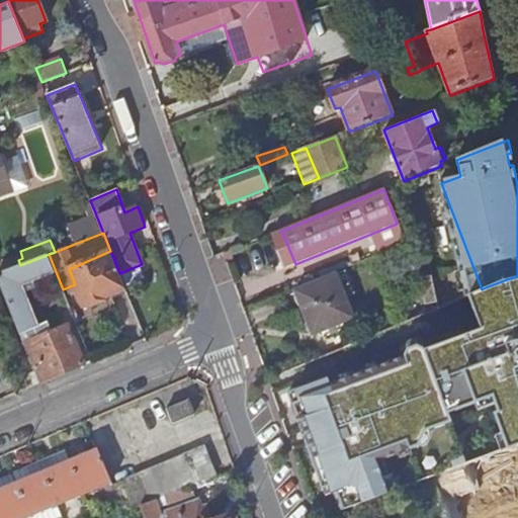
[(125,288),(119,273),(110,251),(69,269),(75,284),(83,306),(90,304),(91,307),(106,300),(104,297),(125,288)]
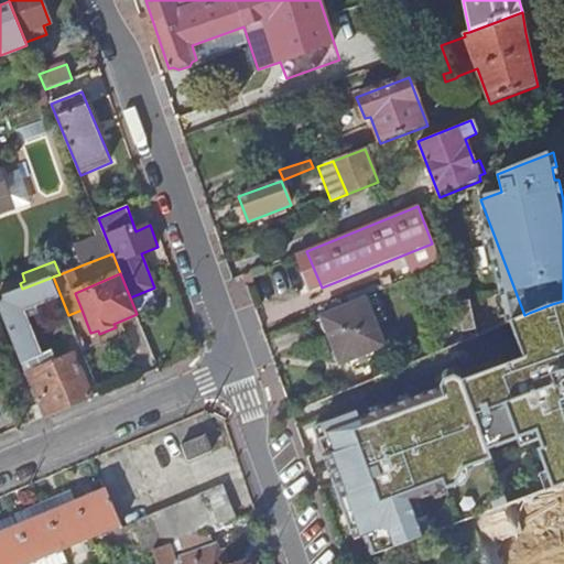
[(0,297),(0,311),(26,376),(34,372),(52,414),(91,397),(74,356),(57,362),(54,356),(52,356),(49,347),(41,349),(25,312),(60,299),(51,278),(22,289),(0,297)]
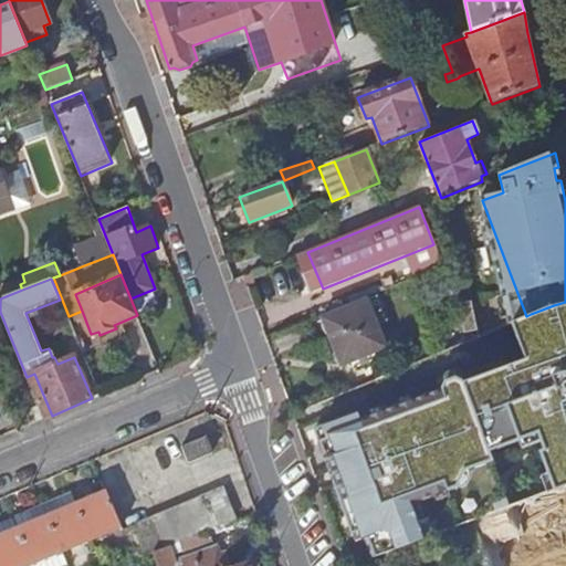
[(465,285),(458,287),(463,304),(471,301),(480,328),(493,323),(482,295),(471,300),(465,285)]
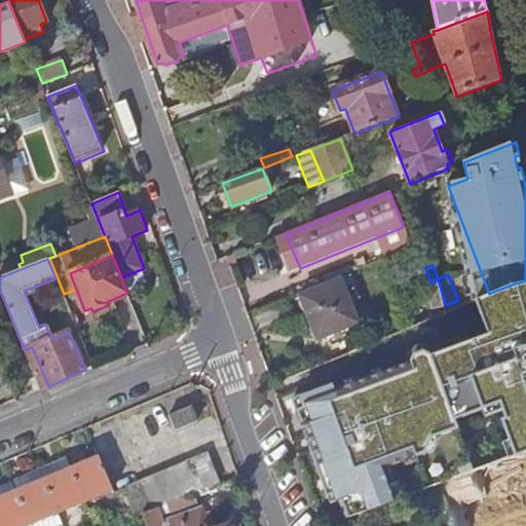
[(346,327),(358,322),(340,278),(297,295),(315,339),(333,332),(335,338),(349,333),(346,327)]
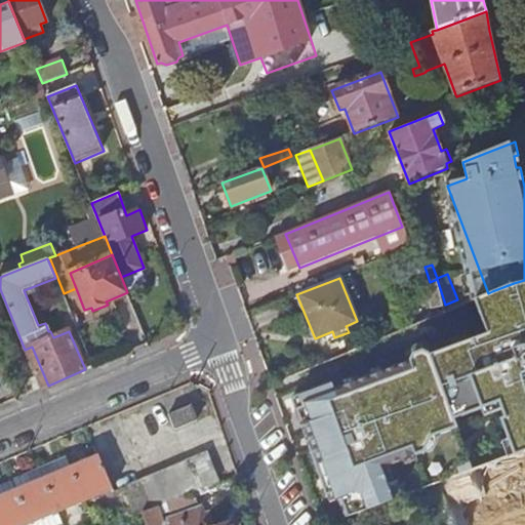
[(492,291),(524,443),(524,280),(514,283),(506,286),(492,291)]
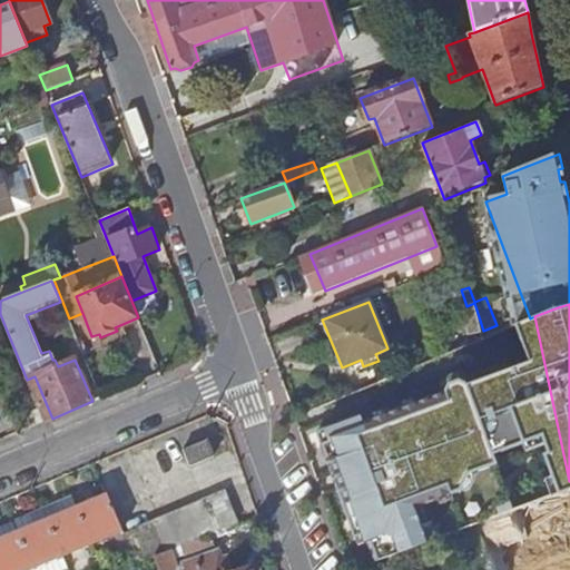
[(294,415),(293,415),(304,448),(500,366),(500,365),(514,360),(504,328),(439,356),(432,359),(294,415)]
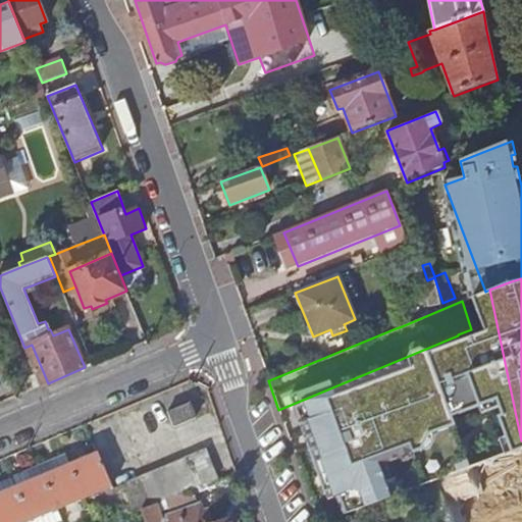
[(197,418),(190,404),(168,413),(174,428),(197,418)]
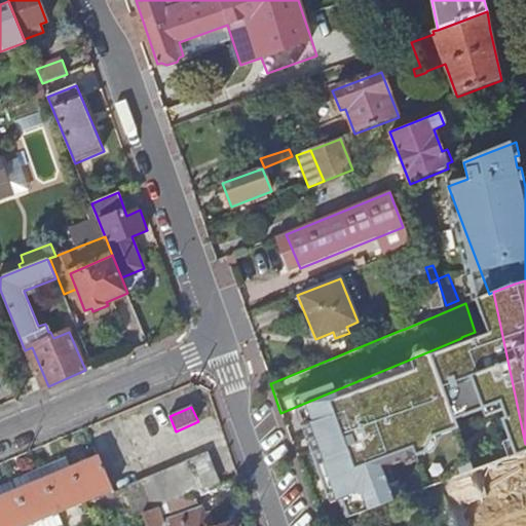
[(382,435),(332,453),(339,474),(354,468),(358,479),(355,480),(362,498),(401,484),(382,435)]
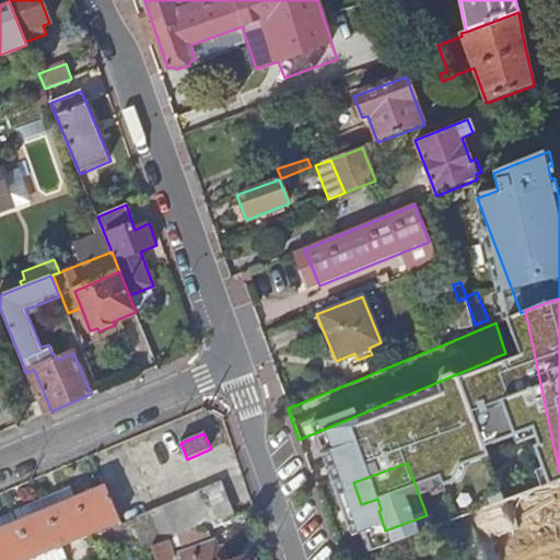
[(100,476),(88,481),(92,492),(88,494),(60,505),(56,496),(30,506),(34,516),(28,518),(8,527),(2,531),(0,524),(0,559),(28,559),(120,522),(106,487),(105,487),(100,476)]
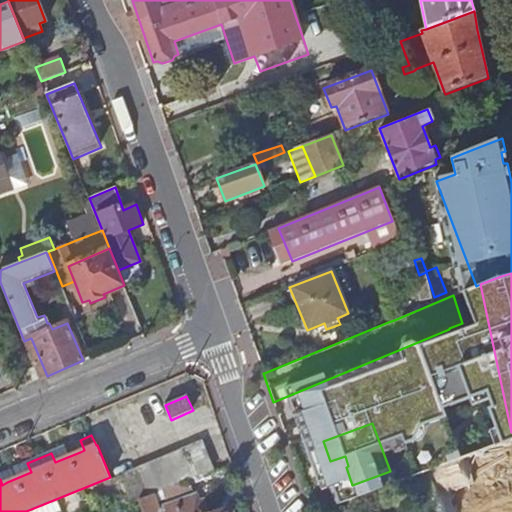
[(474,441),(477,452),(481,451),(490,447),(486,437),(474,441)]
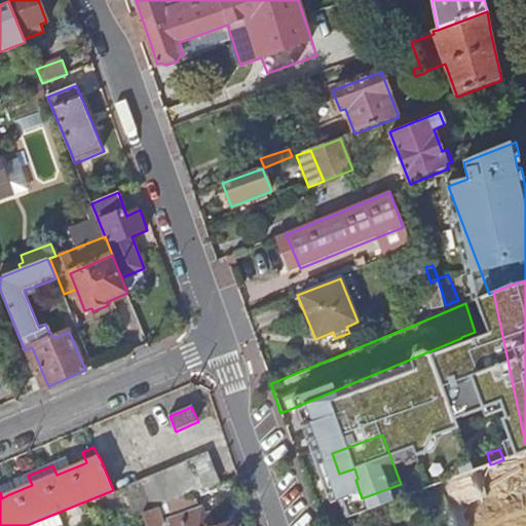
[(86,462),(82,452),(78,454),(82,464),(86,462)]
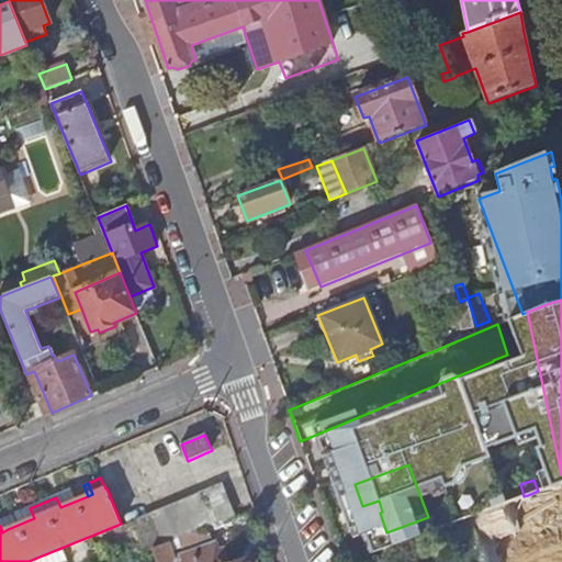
[(561,508),(561,491),(560,483),(538,491),(528,495),(536,517),(561,508)]
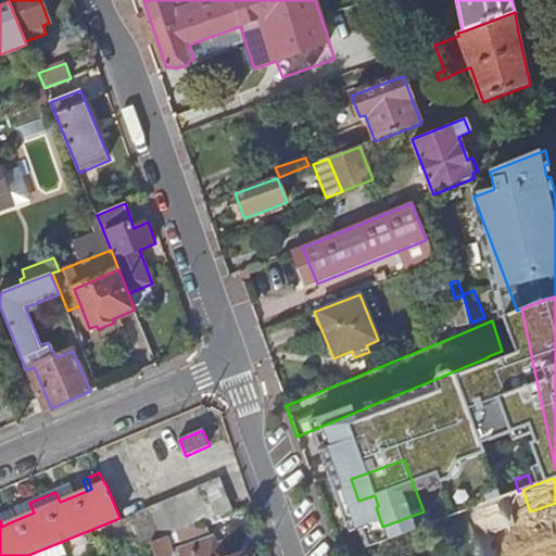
[(358,501),(351,479),(345,481),(353,503),(358,501)]
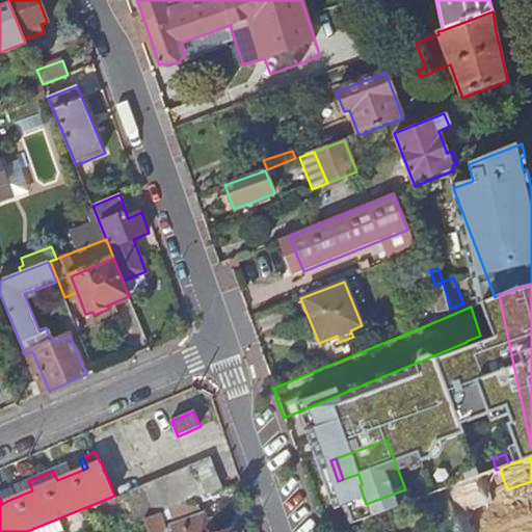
[(168,509),(221,489),(209,459),(129,493),(139,521),(143,520),(168,509)]
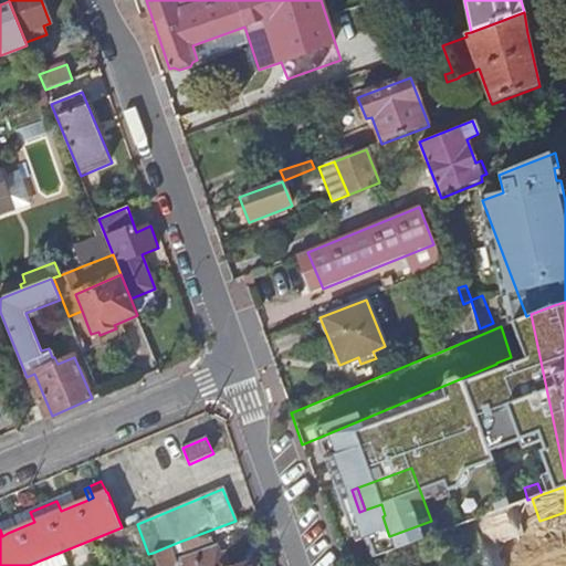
[(34,522),(30,512),(25,513),(29,524),(34,522)]
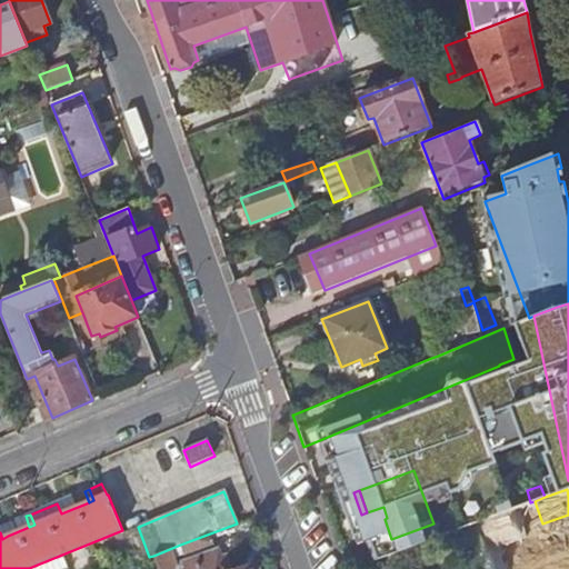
[(568,568),(568,528),(567,522),(545,530),(557,568),(568,568)]
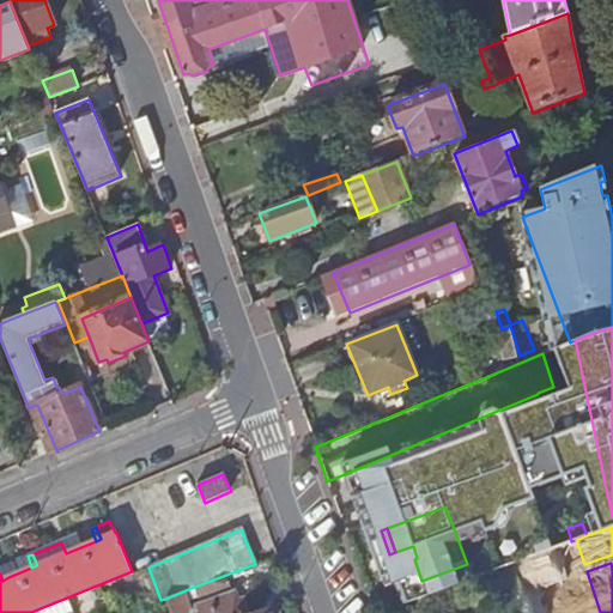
[(198,594),(194,587),(165,599),(170,612),(249,612),(248,607),(242,608),(236,593),(220,599),(222,604),(198,612),(192,611),(187,599),(198,594)]
